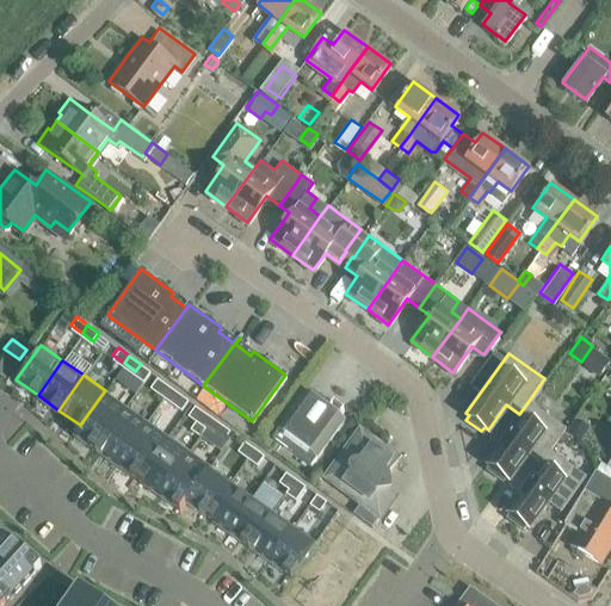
[(181,394),(171,385),(165,393),(177,401),(181,394)]
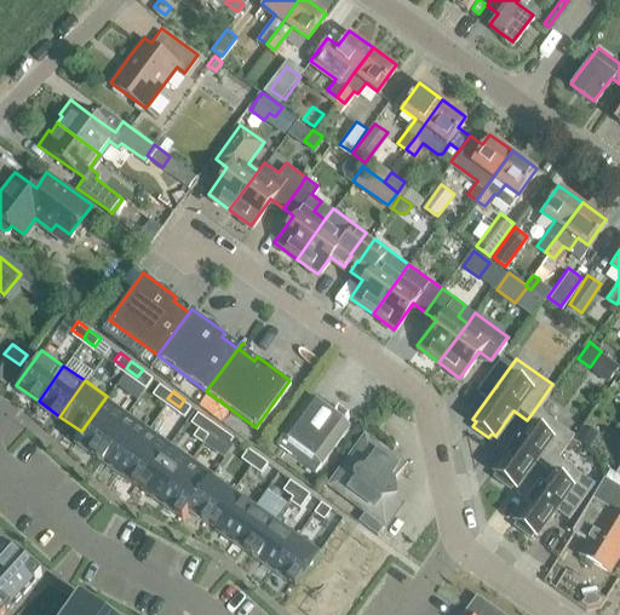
[(275,441),(314,470),(320,463),(348,423),(309,395),(280,434),(275,441)]
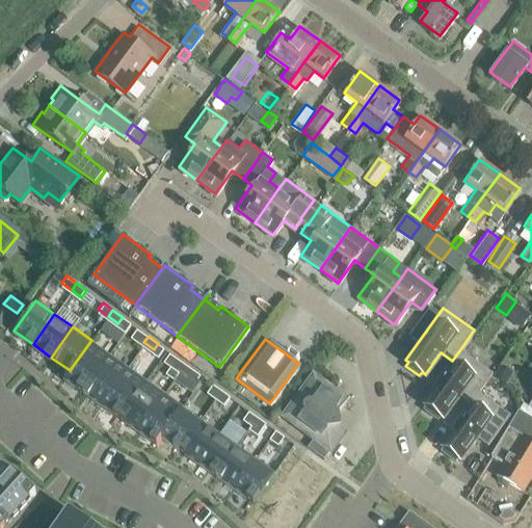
[(91,340),(70,370),(64,378),(82,391),(109,352),(91,340)]
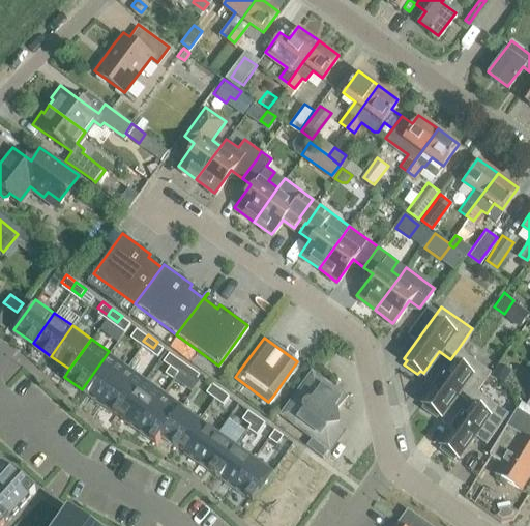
[(168,349),(157,342),(153,348),(164,355),(168,349)]
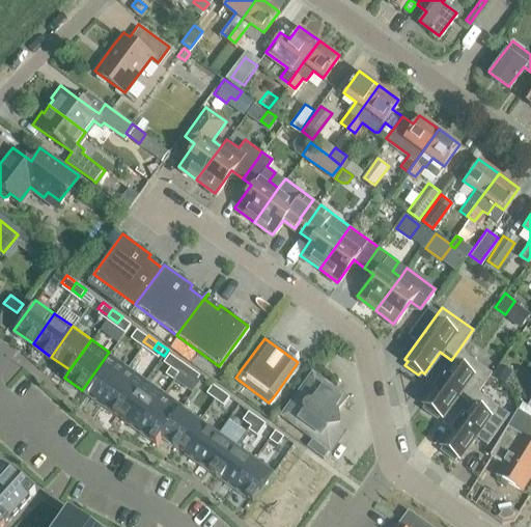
[(469,400),(477,389),(491,370),(459,349),(451,360),(422,400),(425,403),(422,407),(436,416),(439,413),(442,415),(457,393),(469,400)]
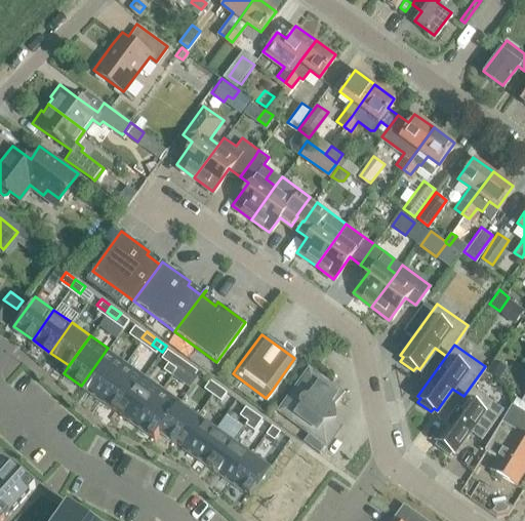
[(126,361),(108,348),(81,386),(99,399),(126,361)]
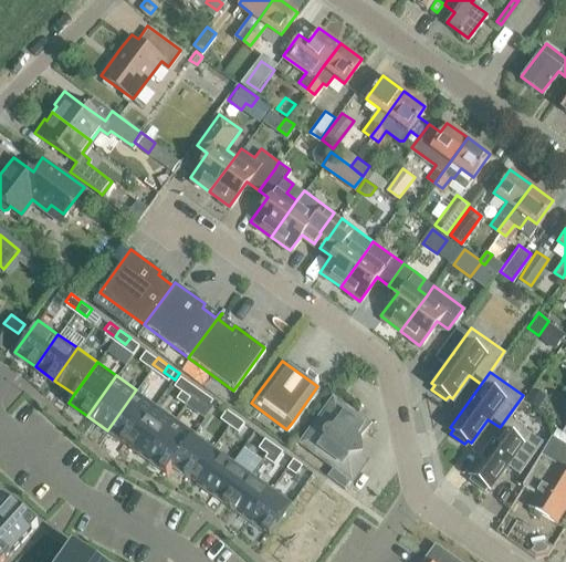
[(186,378),(181,385),(191,393),(197,386),(186,378)]
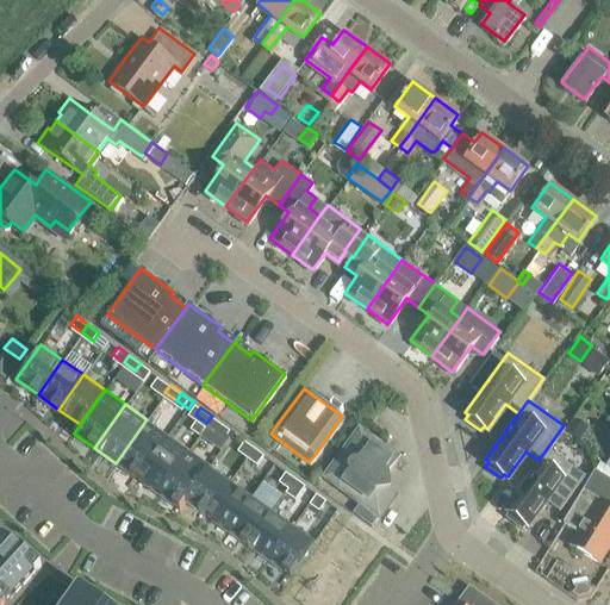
[(218,431),(224,424),(212,416),(206,423),(218,431)]
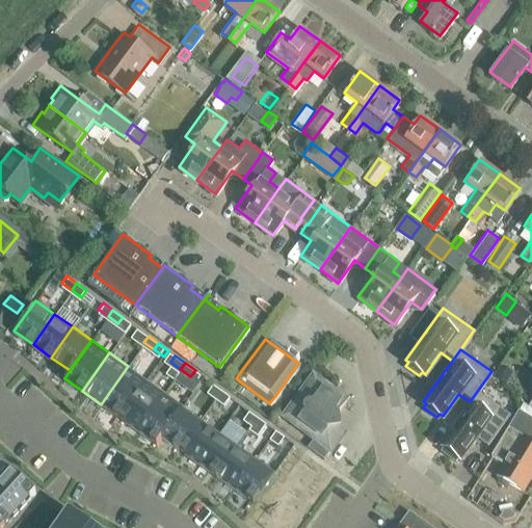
[(505,383),(512,370),(500,363),(493,374),(505,383)]
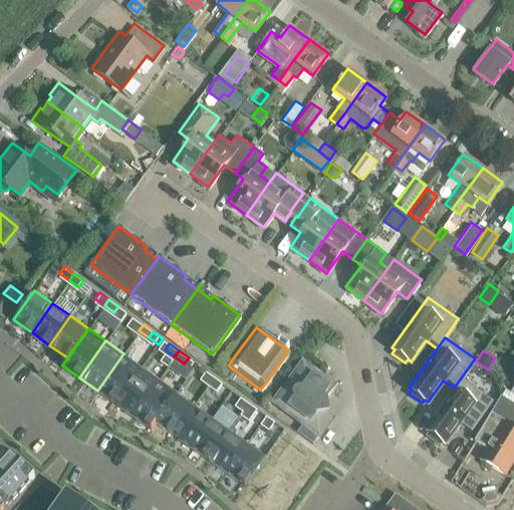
[(114,403),(142,365),(123,353),(97,391),(114,403)]
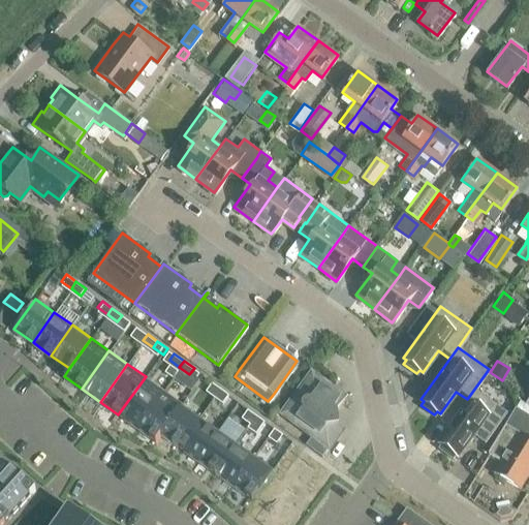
[(344,396),(310,371),(281,411),(312,433),(329,444),(342,425),(336,421),(335,409),(344,396)]
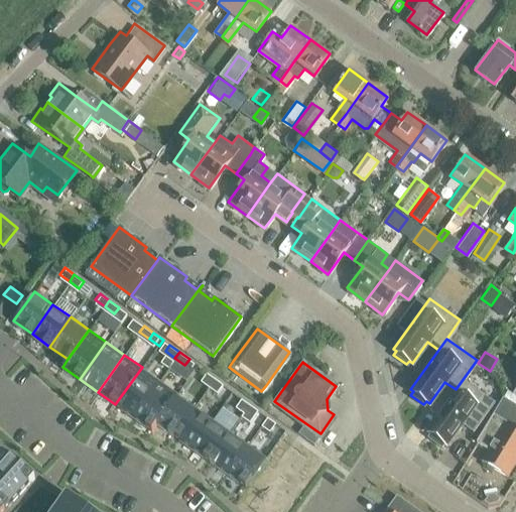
[(142,367),(115,404),(133,417),(159,380),(142,367)]
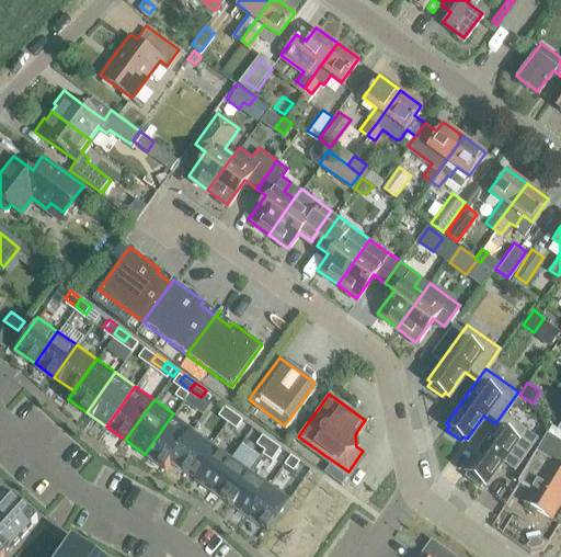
[(233,410),(229,418),(239,425),(244,418),(233,410)]
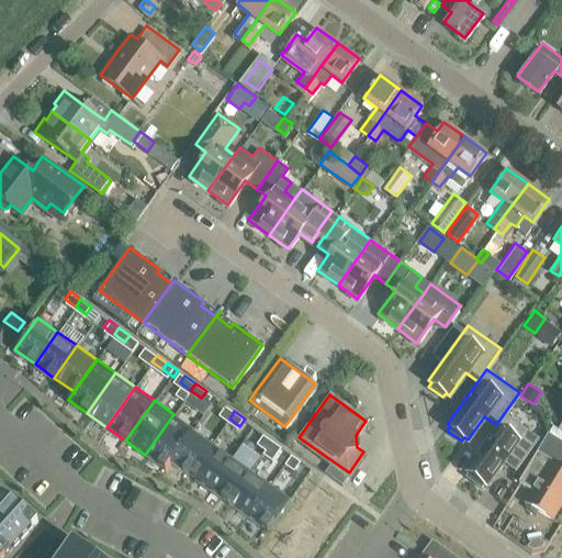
[(538,436),(505,412),(496,424),(465,468),(469,470),(465,475),(480,484),(483,480),(486,483),(503,460),(515,468),(538,436)]
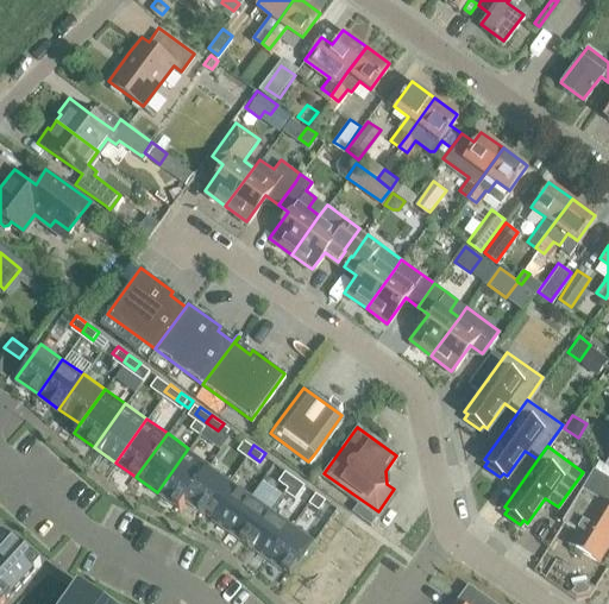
[(184,498),(209,463),(188,448),(157,492),(179,507),(184,498)]
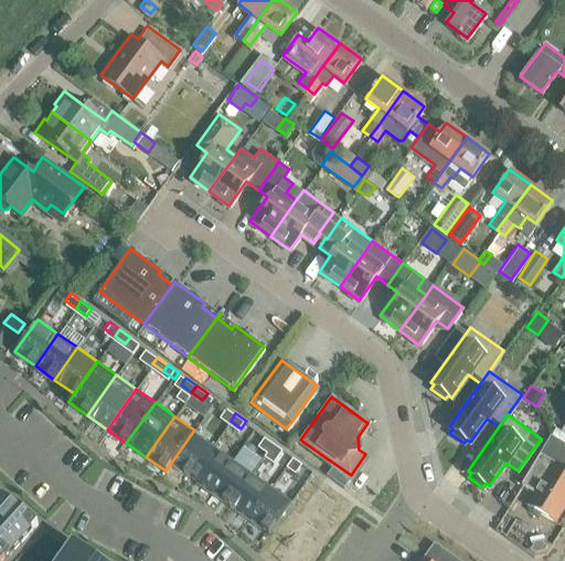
[(241,429),(252,436),(257,429),(246,421),(241,429)]
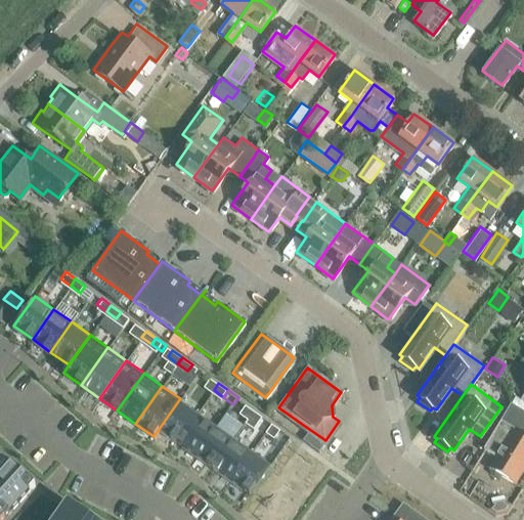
[(180,398),(159,429),(177,441),(198,412),(180,398)]
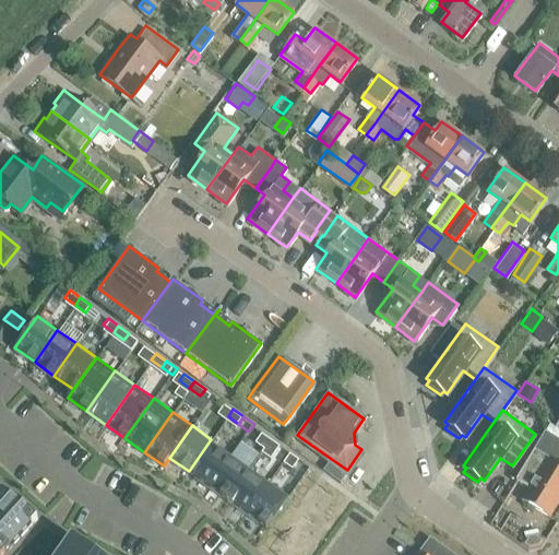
[(265,444),(271,436),(260,428),(256,436),(265,444)]
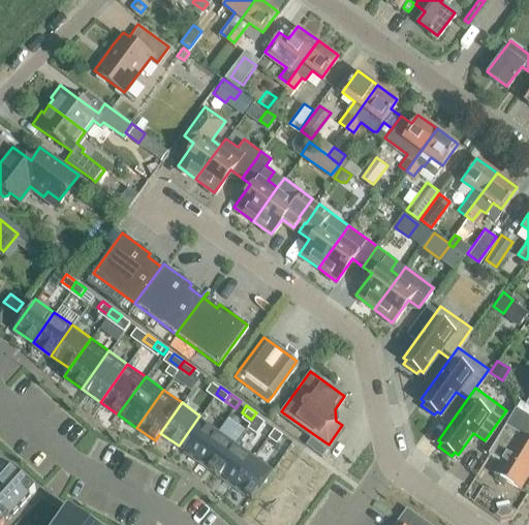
[(528,418),(515,409),(488,454),(500,462),(494,473),(520,489),(528,472),(528,418)]
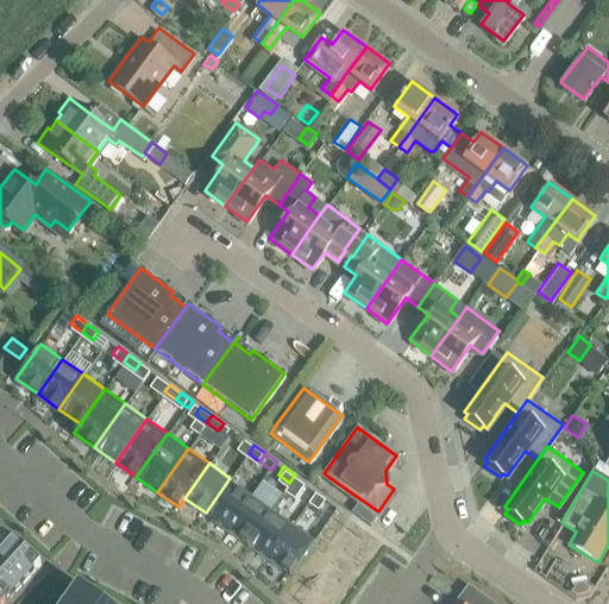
[(307,484),(295,474),(289,483),(301,491),(307,484)]
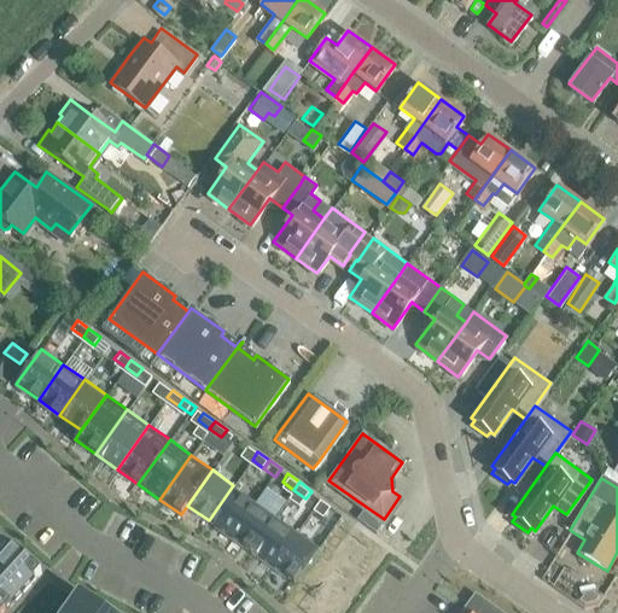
[(233,485),(209,520),(229,536),(255,500),(233,485)]
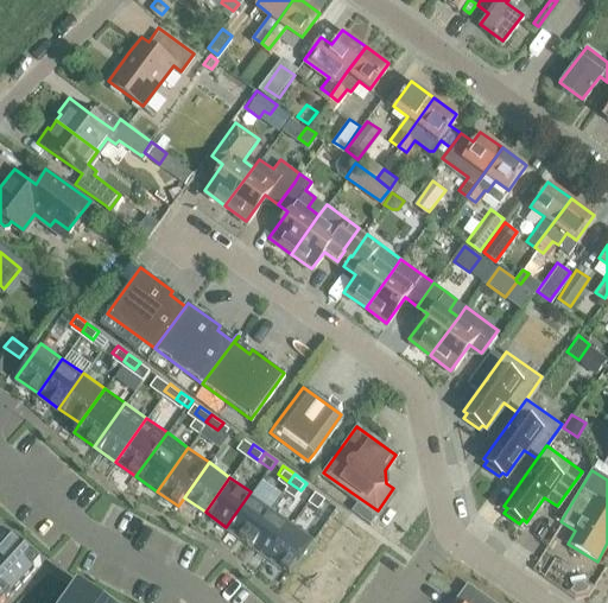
[(315,489),(310,497),(321,506),(327,497),(315,489)]
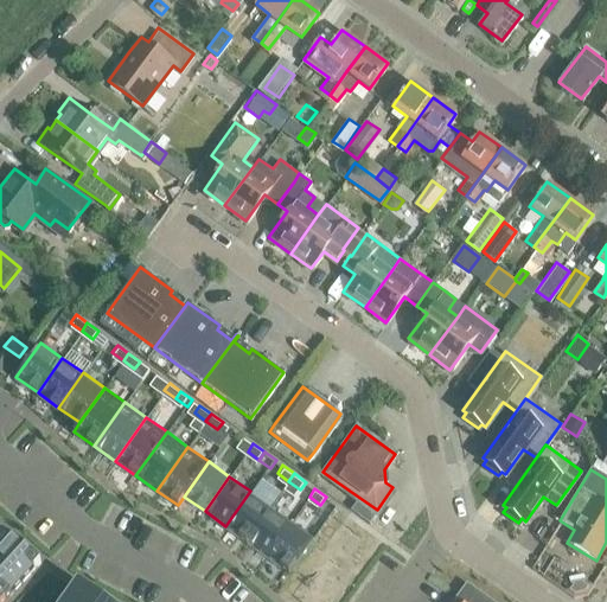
[(250,491),(225,526),(247,540),(272,506),(250,491)]
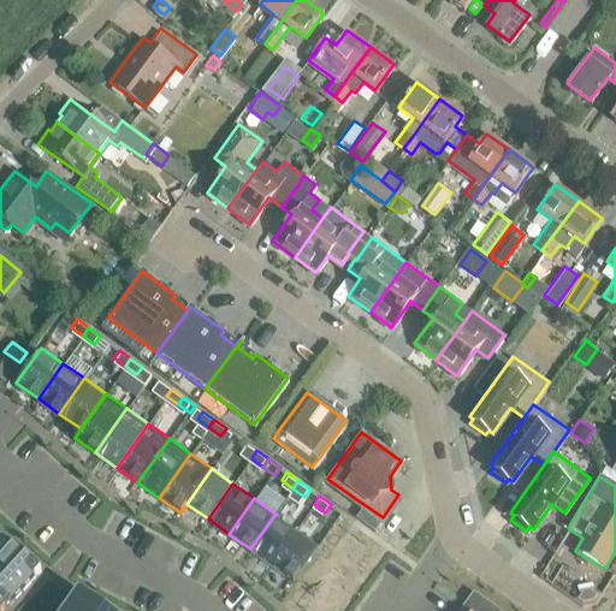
[(363,504),(356,515),(374,528),(383,517),(363,504)]
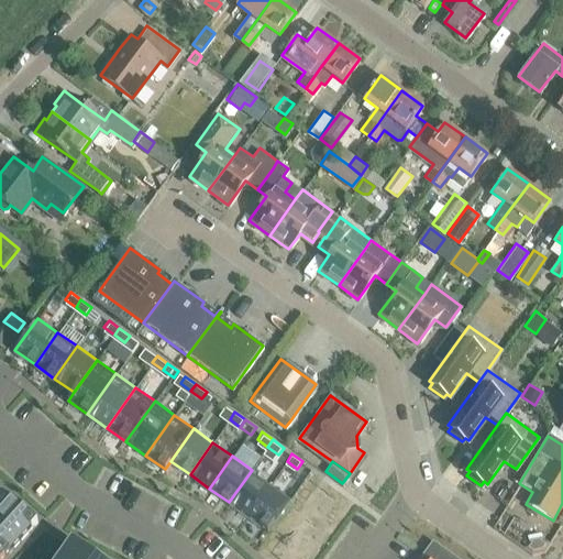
[(249,516),(271,483),(252,470),(229,502),(249,516)]
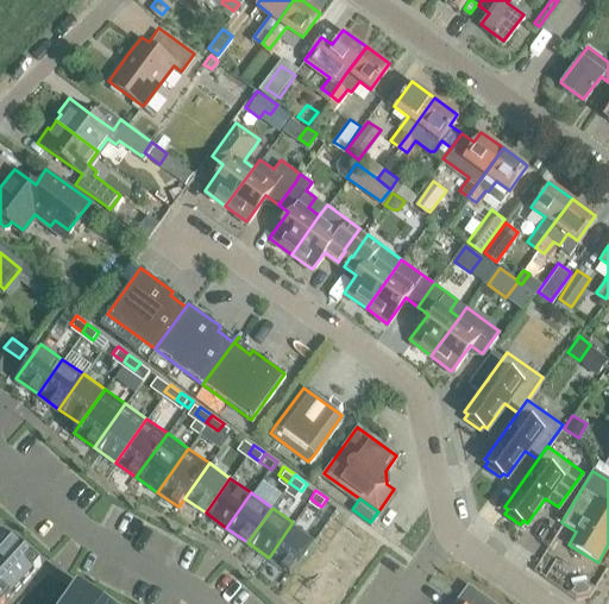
[(290,573),(315,538),(293,522),(269,558),(290,573)]
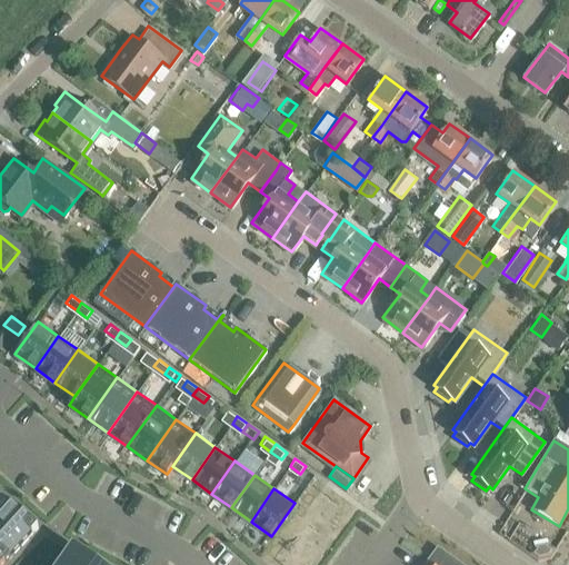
[(0,491),(0,524),(21,543),(38,525),(0,491)]
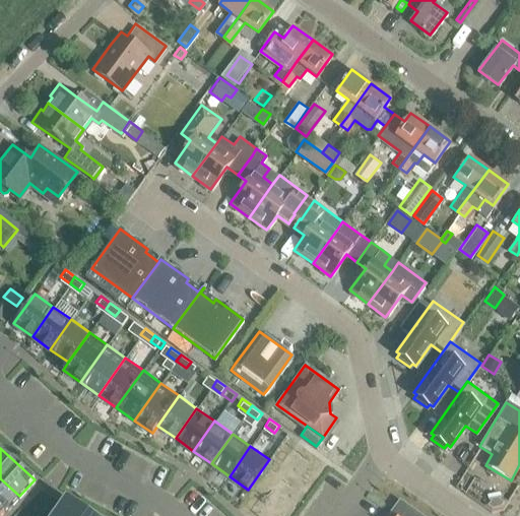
[(19,496),(0,478),(0,508),(4,512),(19,496)]
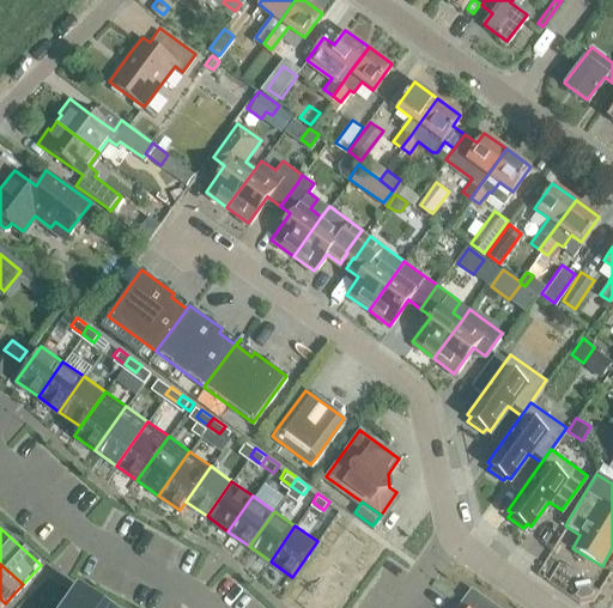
[(575,587),(569,594),(578,600),(580,601),(589,599),(596,588),(589,584),(575,587)]
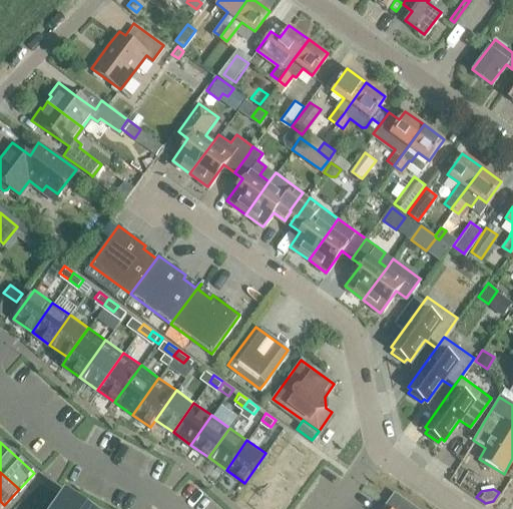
[(420,508),(398,492),(388,506),(384,503),(382,507),(379,508),(420,508)]
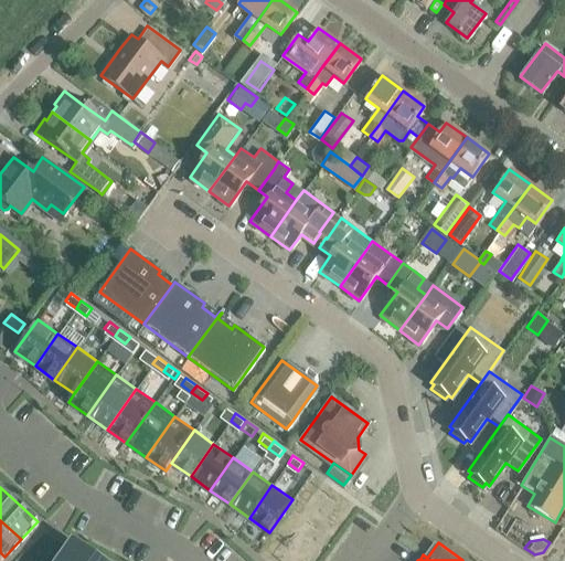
[(87,560),(71,549),(62,560),(87,560)]
